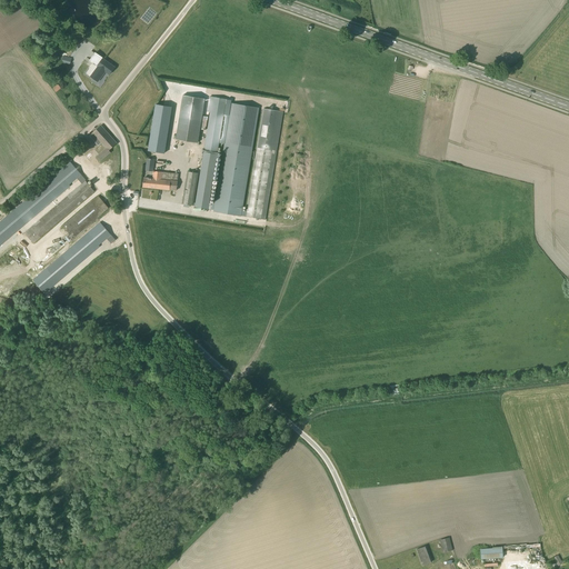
[(93,63),(87,73),(91,77),(98,67),(98,66),(103,58),(98,55),(92,62),(93,63)]
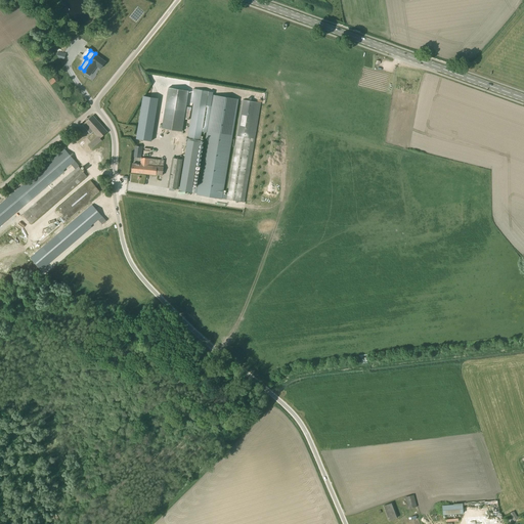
[(100,69),(105,62),(95,53),(90,60),(90,61),(84,71),(90,75),(97,66),(100,69)]
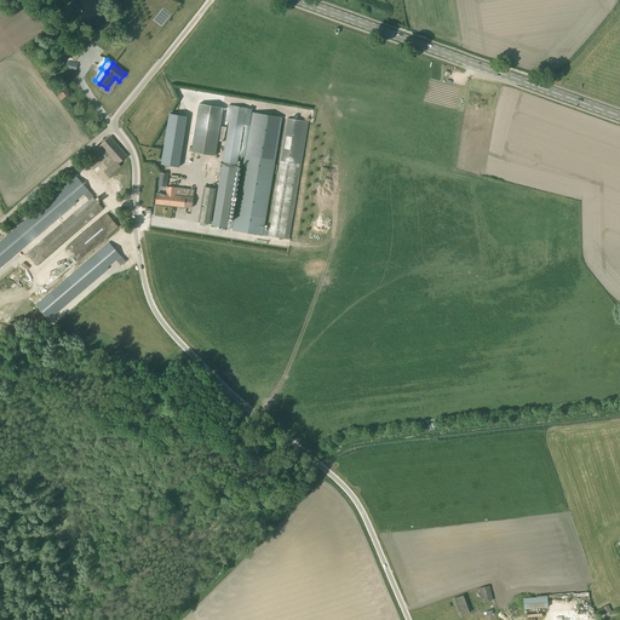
[(199,104),(191,151),(216,156),(223,108),(199,104)]
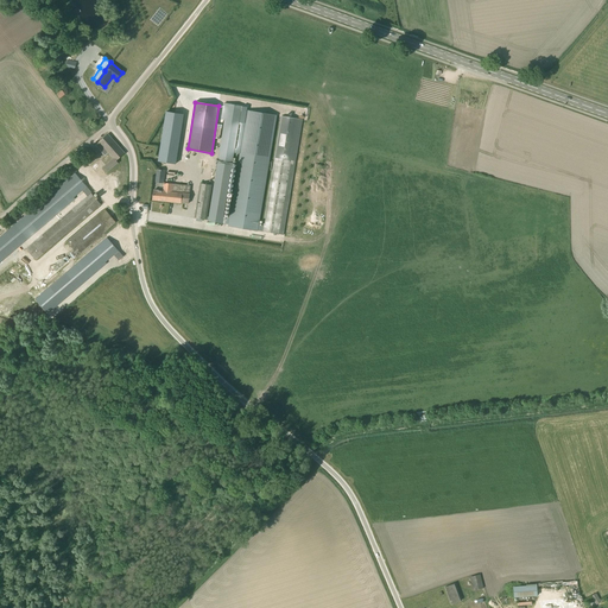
[(213,185),(201,183),(195,217),(209,220),(208,221),(229,225),(229,226),(284,235),(303,120),(283,116),(264,226),(259,226),(277,115),(247,111),(229,220),(223,220),(240,115),(241,109),(227,107),(209,217),(207,217),(213,185)]
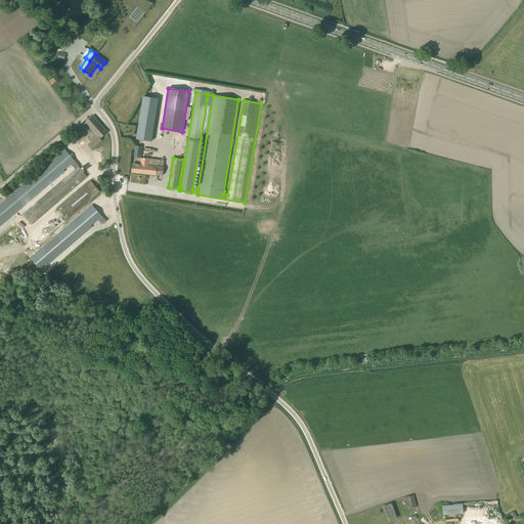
[(143,96),(136,138),(151,141),(159,98),(143,96)]
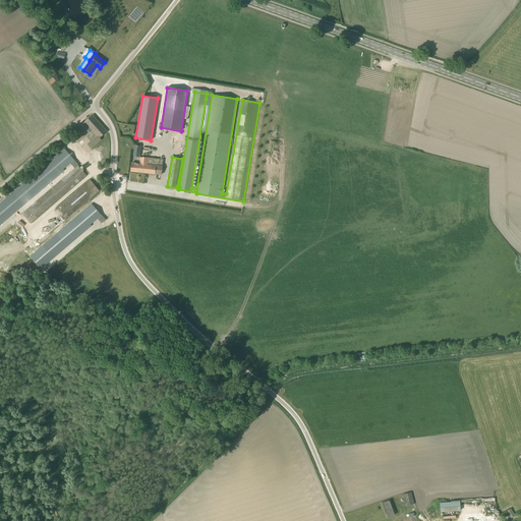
[(21,114),(11,101),(6,104),(16,117),(21,114)]
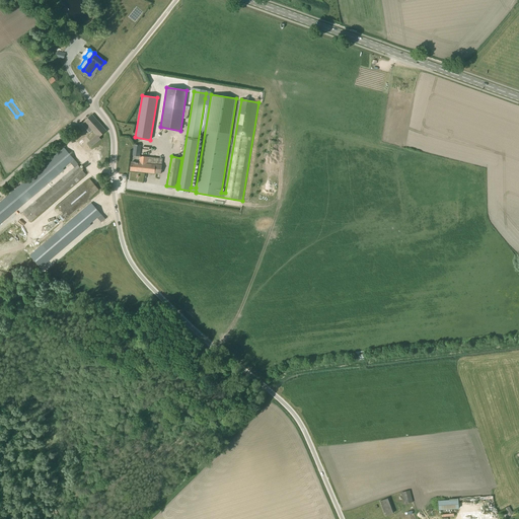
[(106,131),(92,115),(81,124),(89,134),(93,131),(97,135),(88,143),(91,147),(101,139),(99,137),(106,131)]
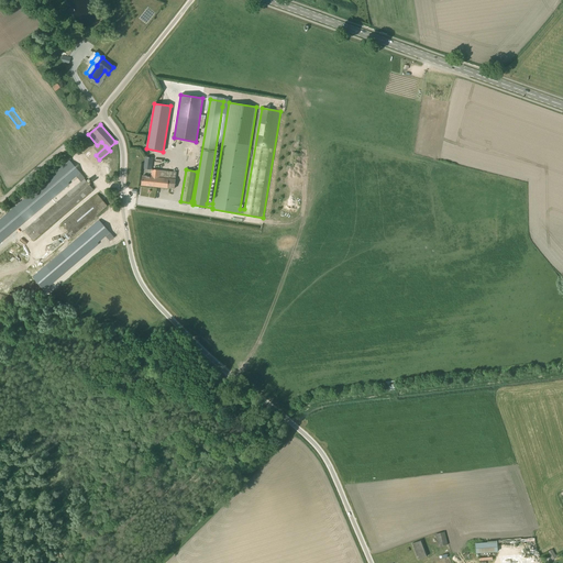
[(144,169),(152,169),(153,157),(145,156),(144,169)]
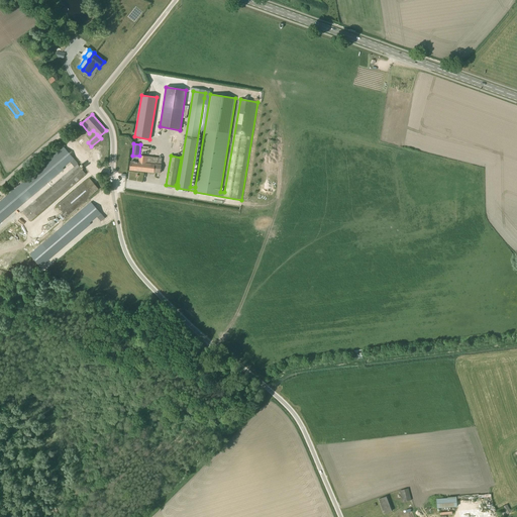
[(0,223),(11,214),(64,170),(63,169),(70,162),(75,168),(78,165),(79,164),(64,146),(1,201),(0,201),(0,223)]
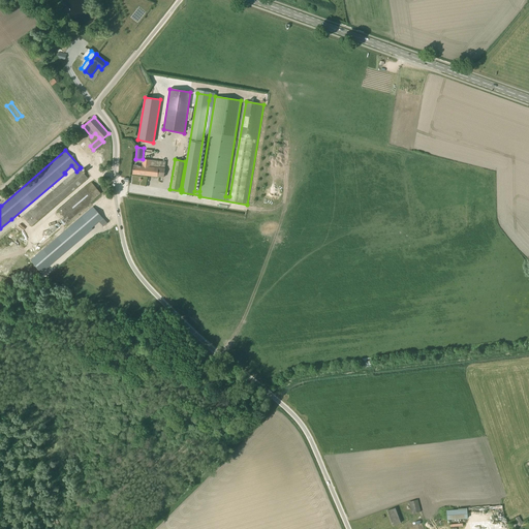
[(164,178),(166,161),(157,160),(156,167),(150,166),(151,160),(143,159),(142,166),(134,165),(133,174),(164,178)]
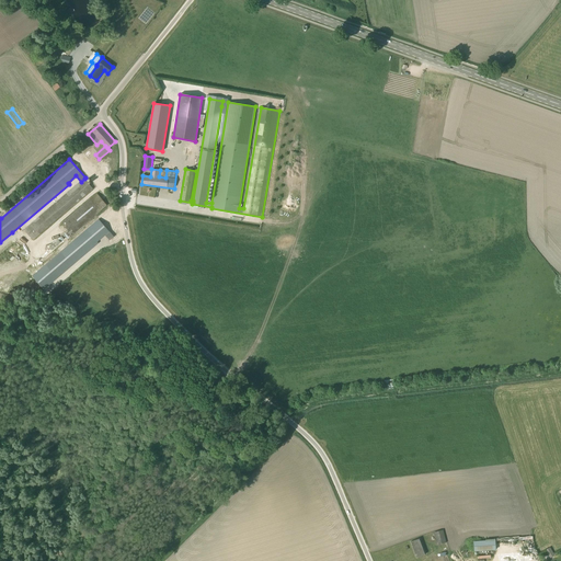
[(33,240),(37,236),(93,189),(84,179),(81,182),(24,229),(33,240)]
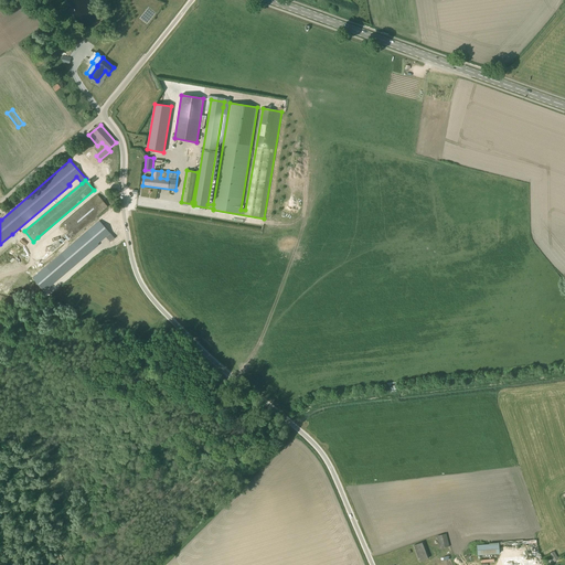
[(68,241),(104,210),(108,206),(97,194),(59,228),(68,241)]
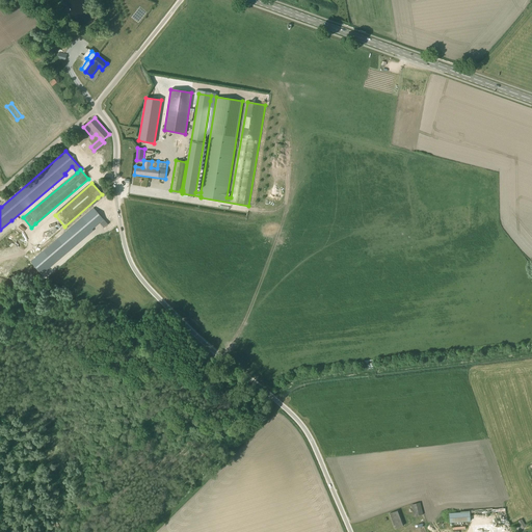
[(94,206),(30,260),(41,272),(91,229),(90,227),(99,220),(101,222),(104,218),(94,206)]
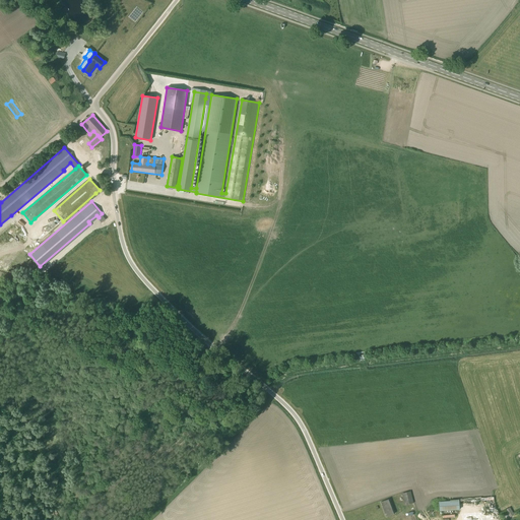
[(405,505),(414,503),(410,491),(402,494),(405,505)]
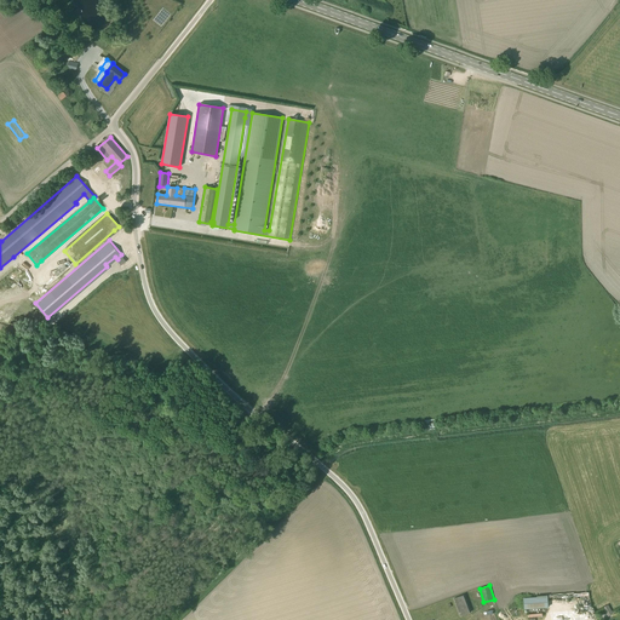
[(460,616),(471,612),(465,595),(453,598),(460,616)]
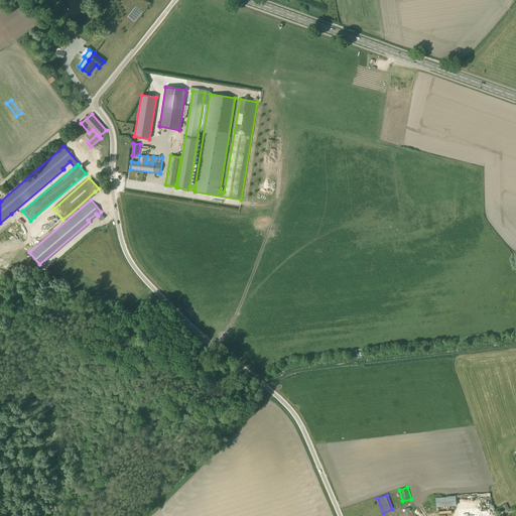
[(436,507),(457,505),(456,498),(435,500),(436,507)]
